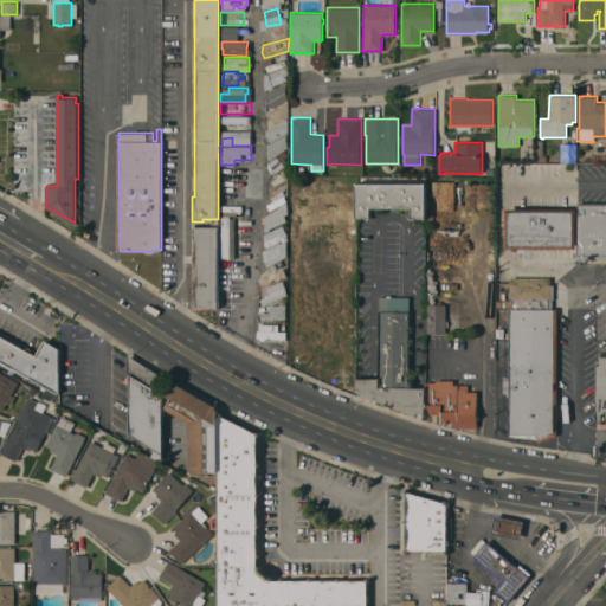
[(561,143),(577,143),(577,161),(561,161),(561,143)]
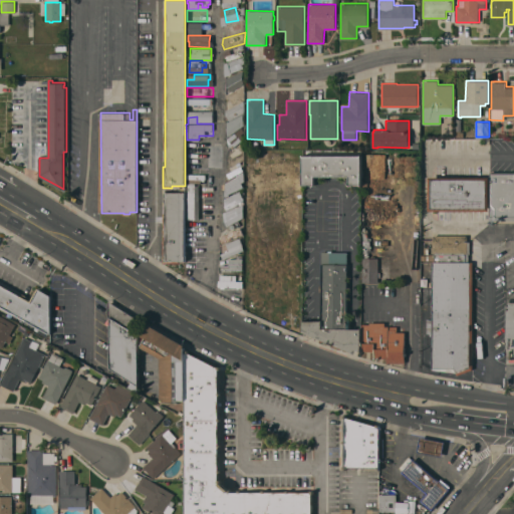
[(361,156),(361,185),(348,185),(349,176),(314,176),(314,185),(302,185),(303,156),(361,156)]
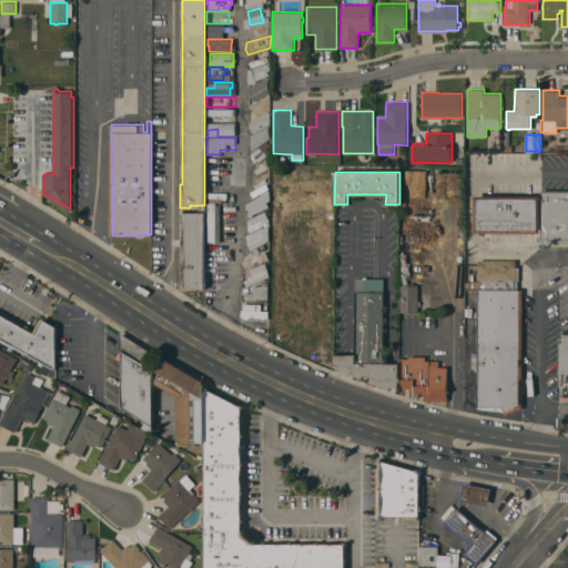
[(567,243),(541,243),(541,191),(567,191),(567,243)]
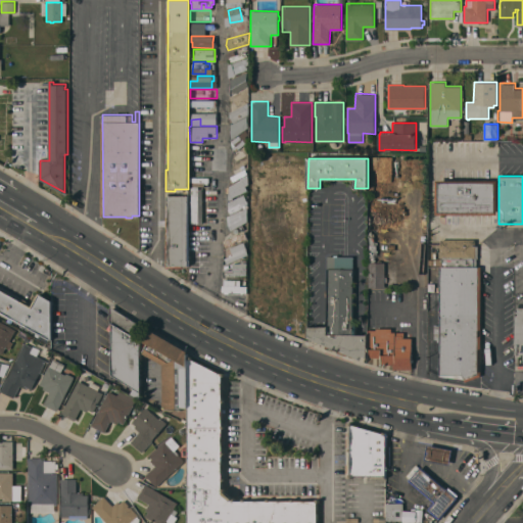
[(233,197),(231,192),(232,192),(230,187),(243,180),(247,190),(233,197)]
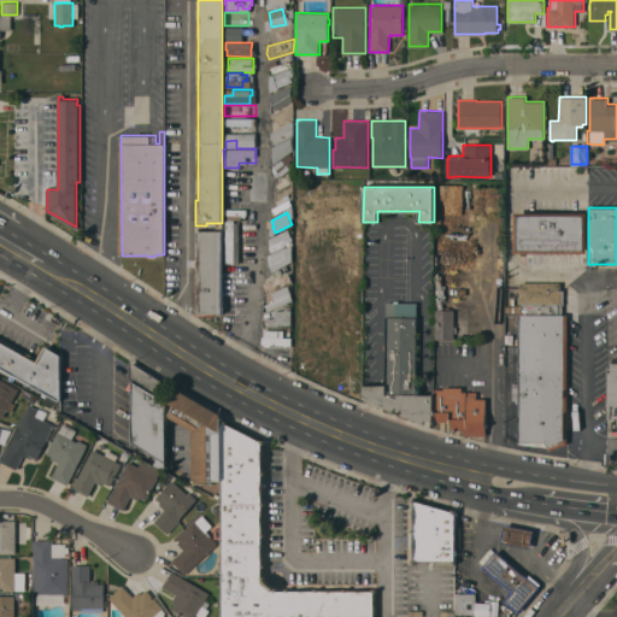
[(515,212),(588,212),(587,252),(515,252),(515,212)]
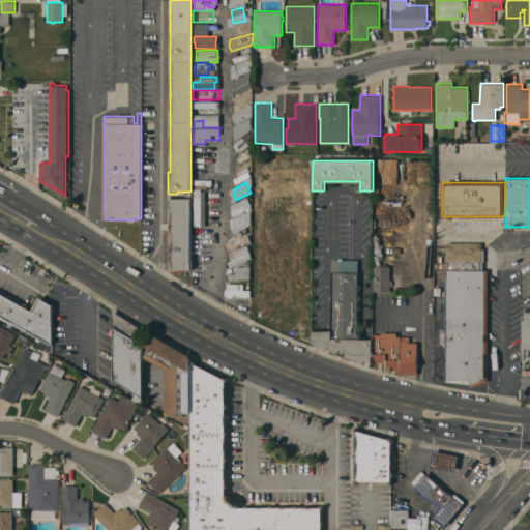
[(190,269),(185,269),(185,271),(168,271),(168,219),(170,219),(170,198),(190,198),(190,269)]
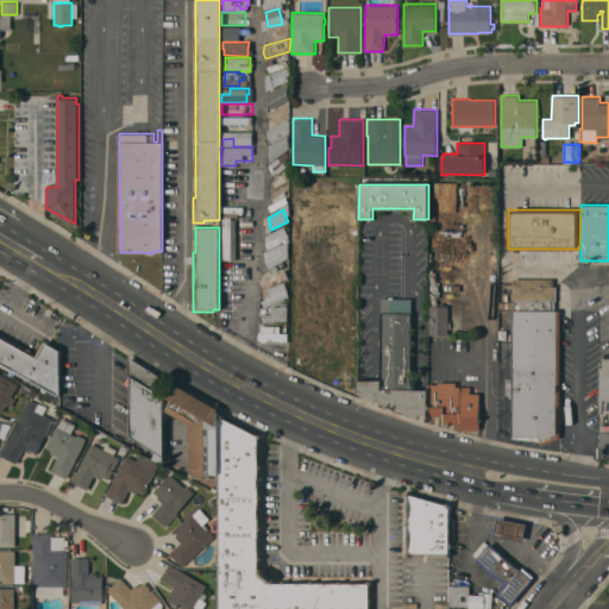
[(269,250),(265,244),(267,234),(281,227),(284,234),(287,233),(289,239),(269,250)]
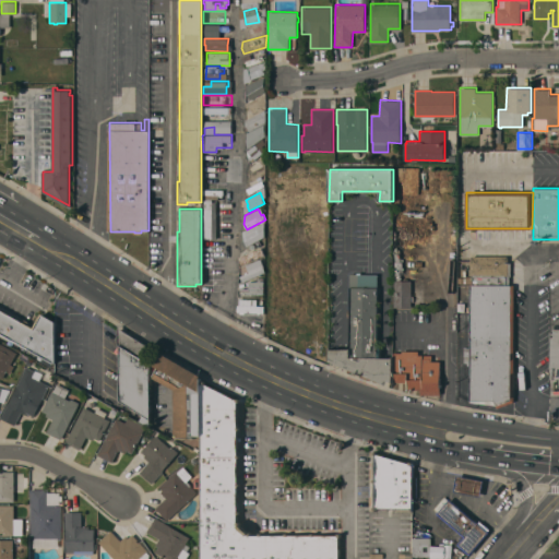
[(239,257),(262,247),(265,253),(242,263),(239,257)]
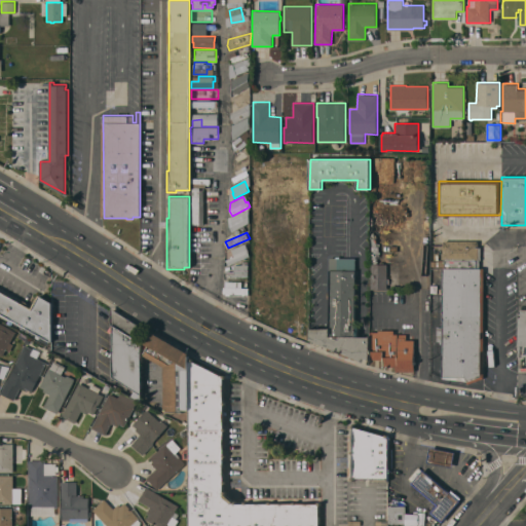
[(445,262),(443,262),(443,240),(478,240),(478,248),(481,248),(481,260),(480,260),(480,268),(445,268),(445,262)]
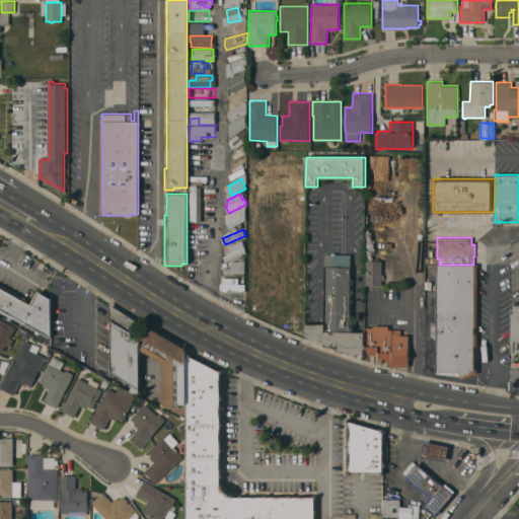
[(226,263),(223,256),(231,253),(228,246),(241,240),(247,253),(226,263)]
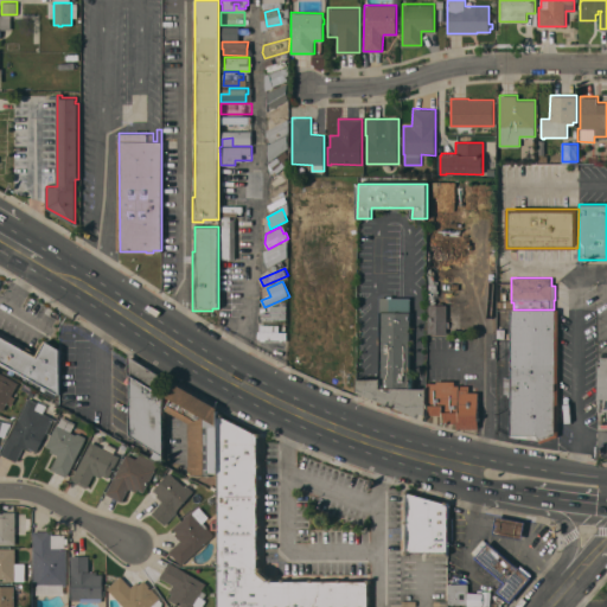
[(381,298),(381,379),(374,379),(357,379),(357,393),(372,397),(414,411),(427,416),(426,389),(416,389),(414,388),(414,382),(410,382),(409,298),(381,298)]
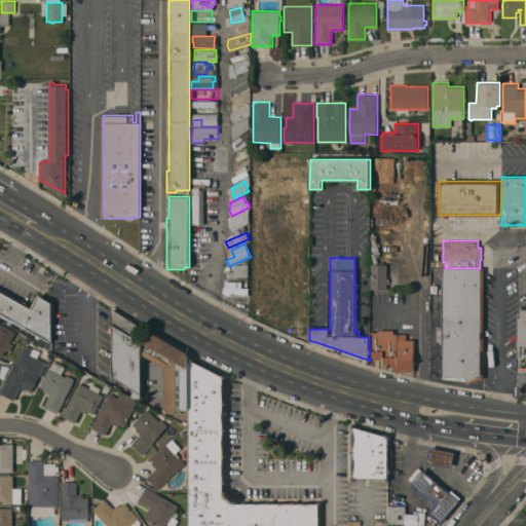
[(387,289),(371,289),(371,263),(386,263),(387,289)]
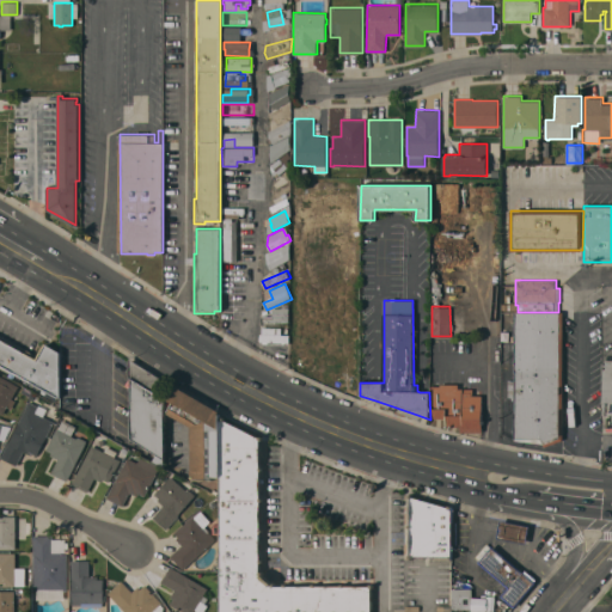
[(264,324),(264,316),(273,316),(273,308),(289,308),(289,324),(264,324)]
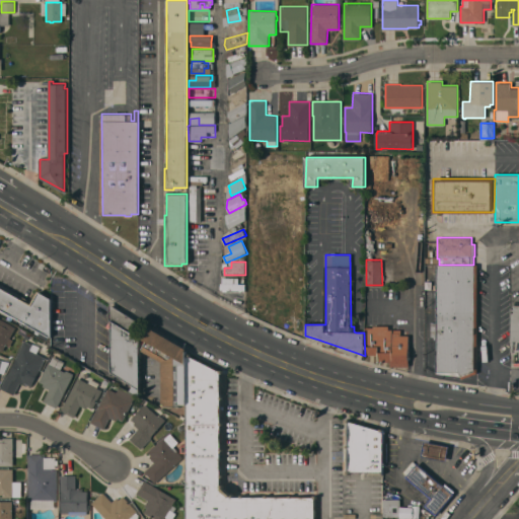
[(474,312),(474,265),(473,265),(439,265),(437,265),(437,312),(474,312)]
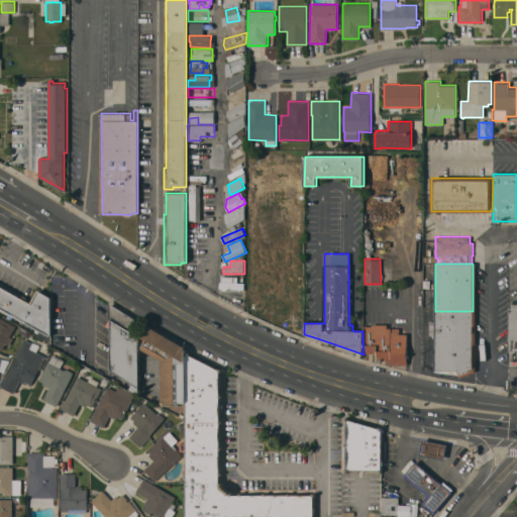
[(0,308),(0,285),(31,303),(38,290),(52,298),(52,336),(0,308)]
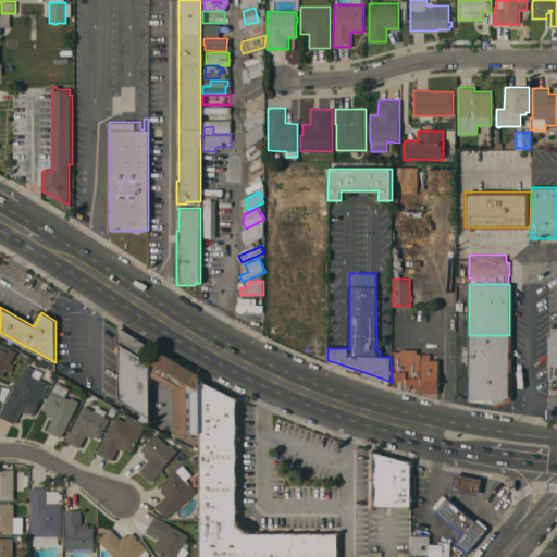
[(120,343),(118,343),(118,325),(149,346),(149,417),(119,398),(120,343)]
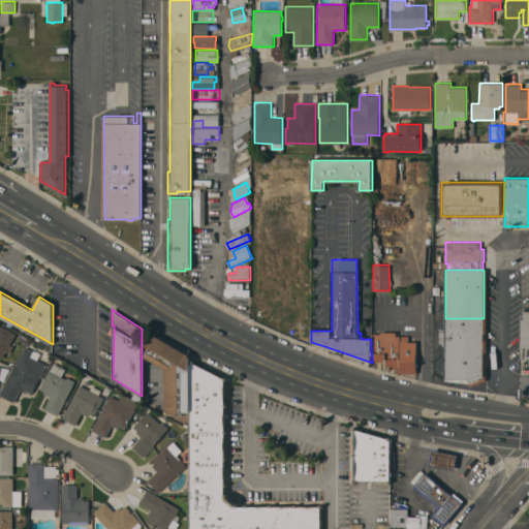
[(445,318),(445,379),(468,379),(469,383),(484,378),(484,318),(445,318)]
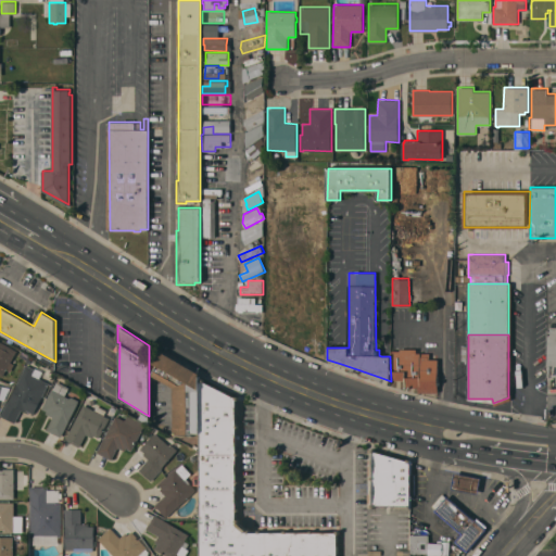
[(12,358),(15,361),(13,363),(14,364),(10,370),(7,369),(2,376),(0,374),(0,340),(17,350),(12,358)]
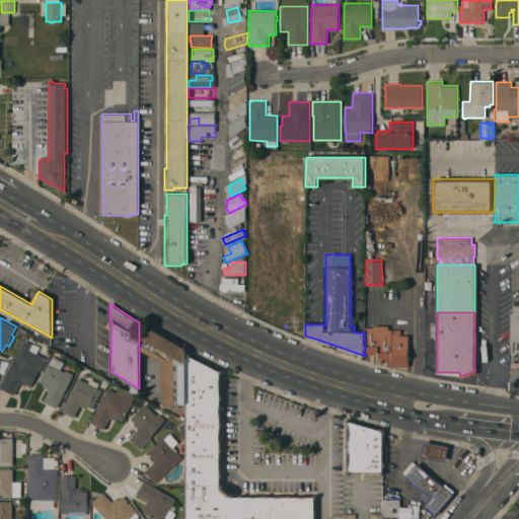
[(179,404),(179,406),(161,406),(162,362),(141,350),(146,340),(141,338),(147,326),(187,348),(186,354),(187,404),(179,404)]
